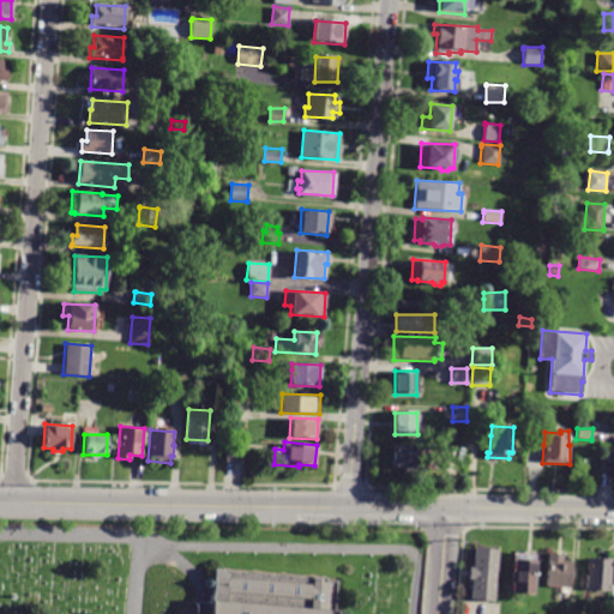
[(241,462),(226,461),(227,443),(242,444),(241,462)]
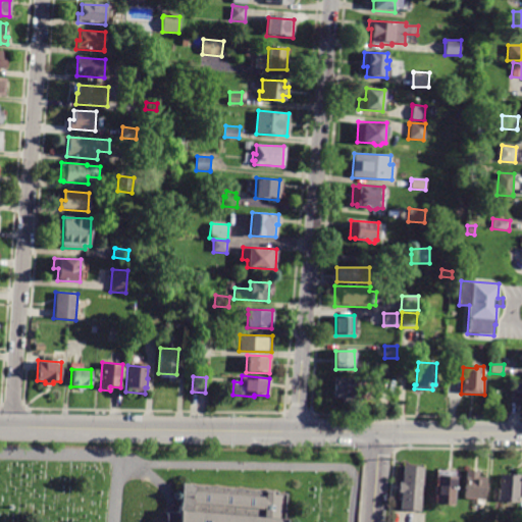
[(357,408),(354,405),(343,405),(343,398),(333,397),(333,378),(361,379),(361,398),(364,401),(357,408)]
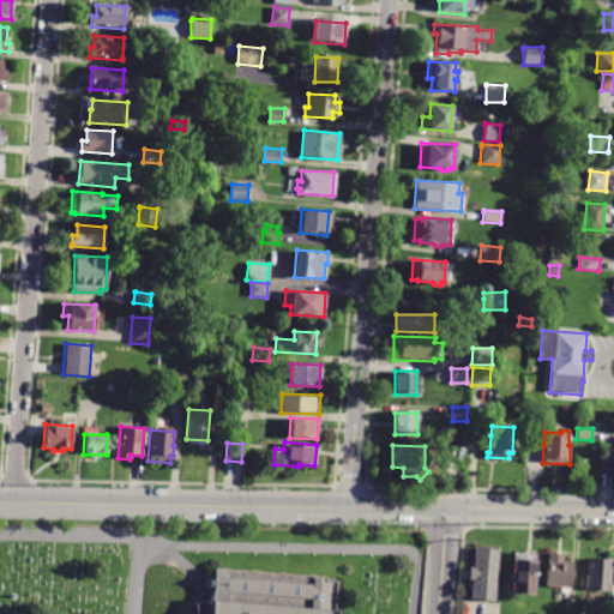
[(494,602),(470,600),(471,579),(469,579),(470,567),(473,567),(475,547),(499,549),(494,602)]
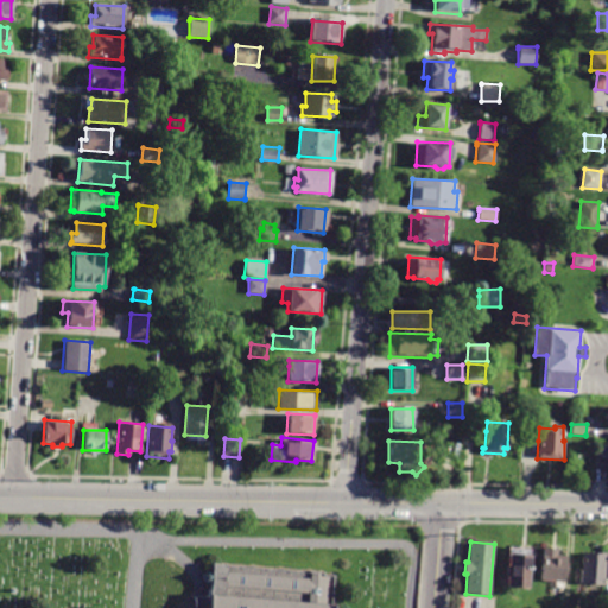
[(567,555),(565,582),(540,581),(543,548),(558,549),(557,555),(567,555)]
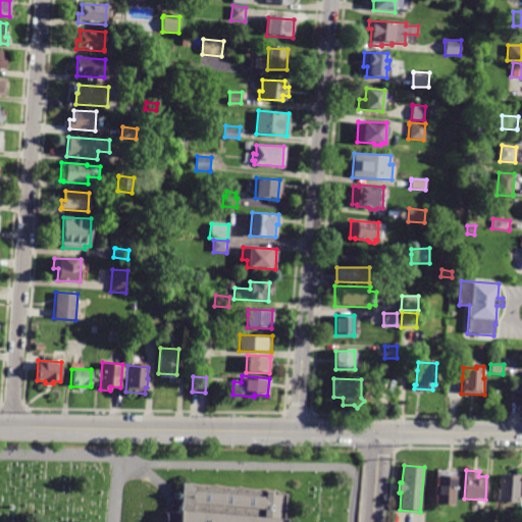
[(499,501),(501,473),(521,474),(519,503),(499,501)]
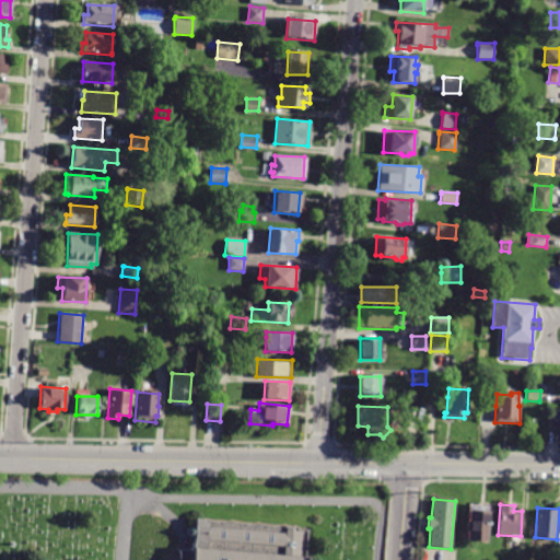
[(487,543),(466,540),(468,510),(489,512),(487,543)]
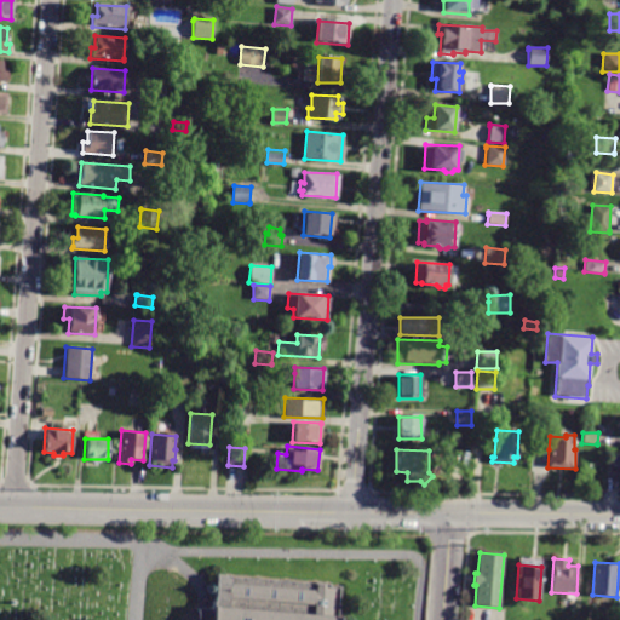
[(218,575),(213,619),(334,619),(339,589),(218,575)]
